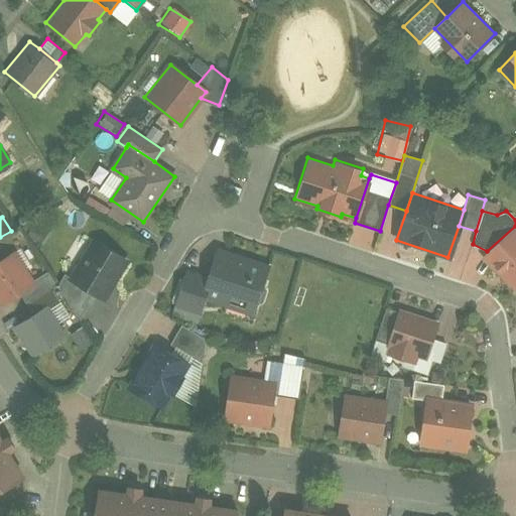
[(487,251),(482,256),(510,287),(514,284),(515,286),(515,226),(487,251)]
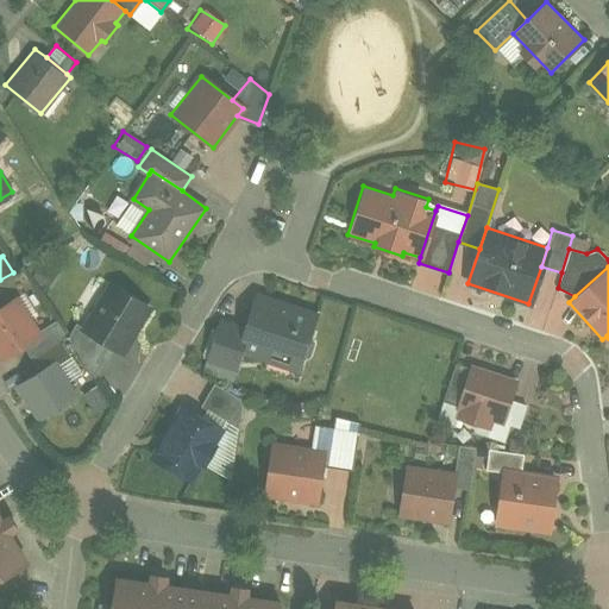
[(113,283),(85,328),(118,350),(123,352),(150,307),(113,283)]
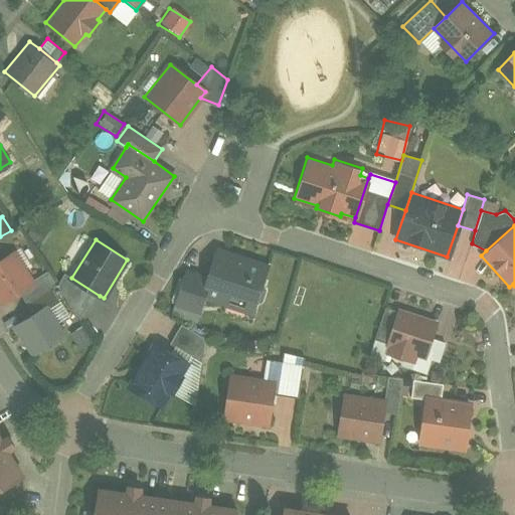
[(208,275),(201,296),(205,297),(251,312),(268,265),(217,248),(208,275)]
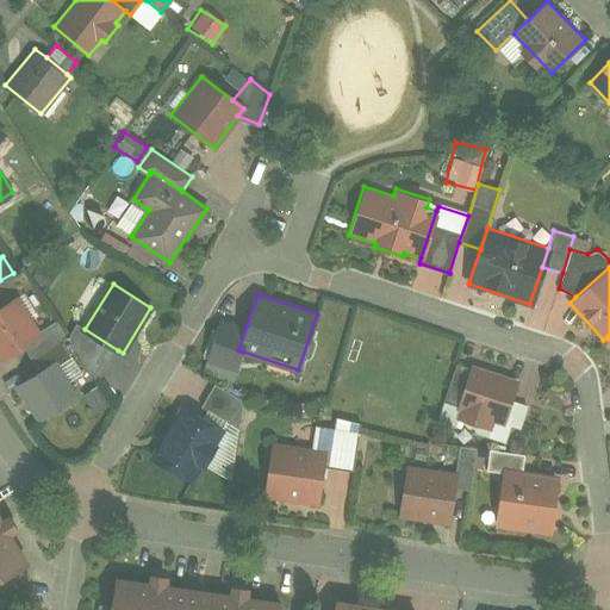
[(0,307),(0,360),(22,347),(42,334),(39,329),(19,297),(0,307)]
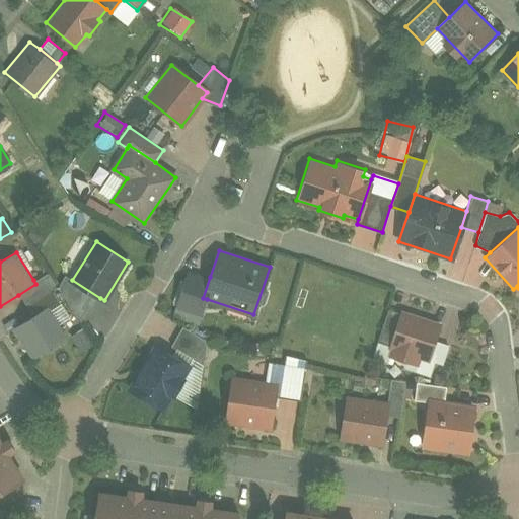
[(203,298),(210,277),(189,269),(172,315),(198,324),(207,299),(203,298)]
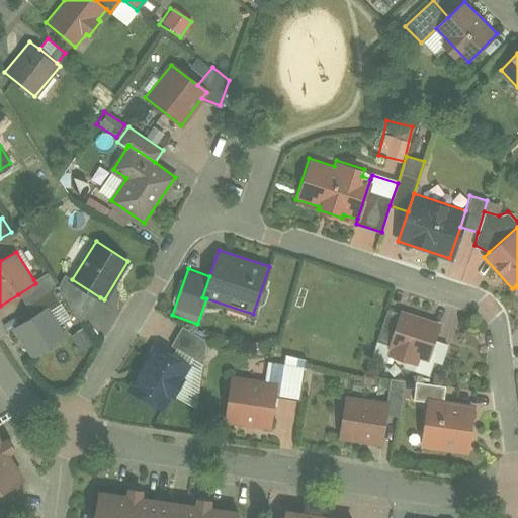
[(35,283),(18,294),(24,305),(52,288),(55,286),(47,272),(33,279),(35,283)]
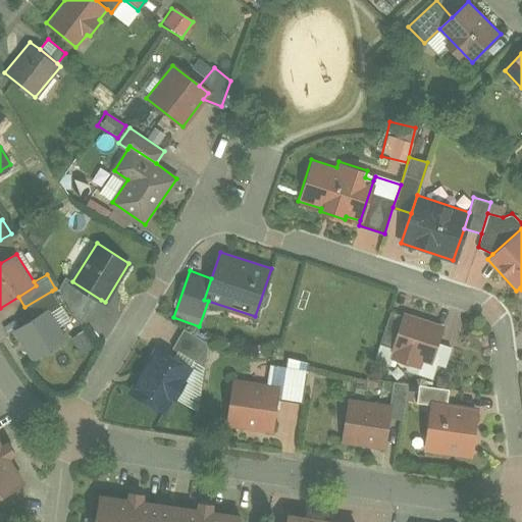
[(85,325),(101,300),(72,281),(64,276),(58,286),(85,325)]
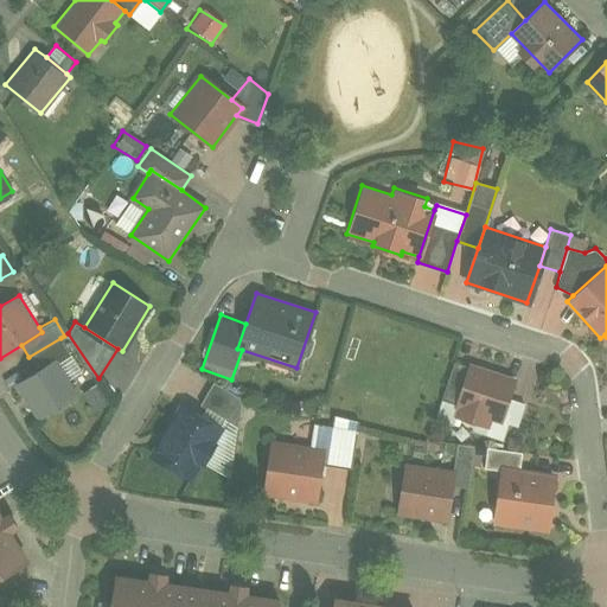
[(61,338),(29,357),(36,370),(56,359),(58,363),(70,356),(61,338)]
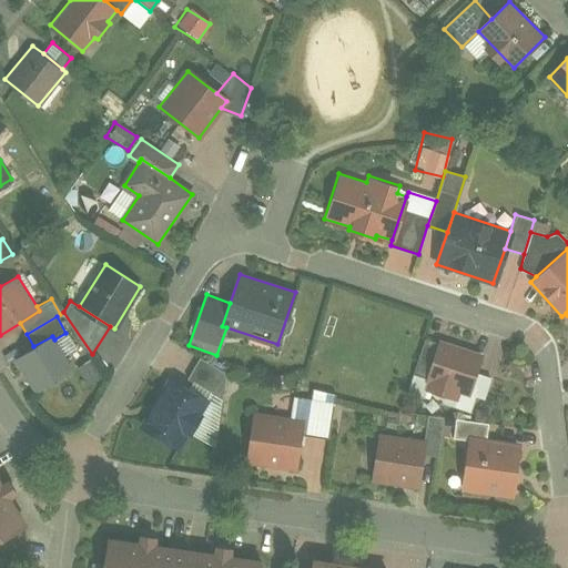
[(33,346),(16,357),(33,389),(71,367),(54,340),(52,336),(33,346)]
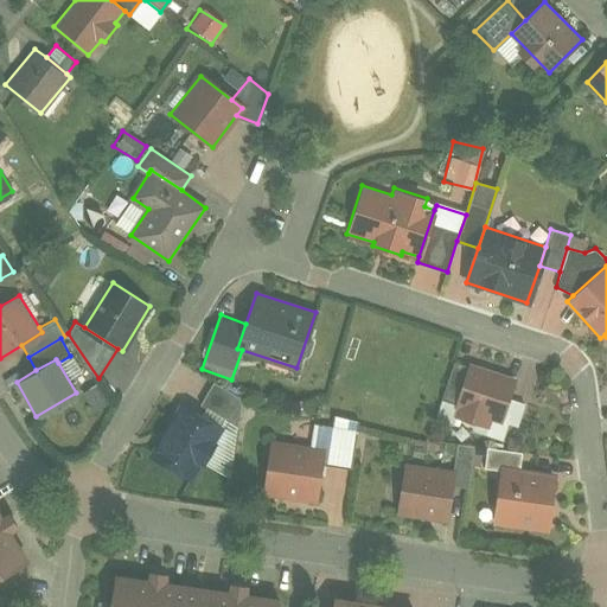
[(455,403),(454,406),(459,407),(457,415),(487,425),(490,419),(503,423),(518,377),(470,360),(467,366),(455,403)]
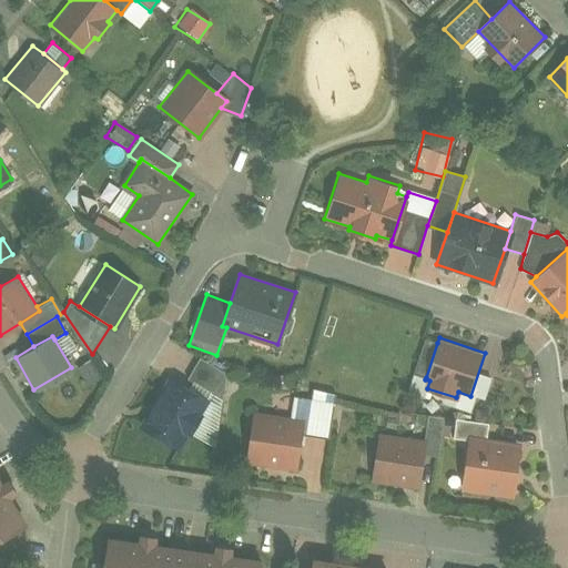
[(426,377),(437,343),(425,340),(413,374),(426,377)]
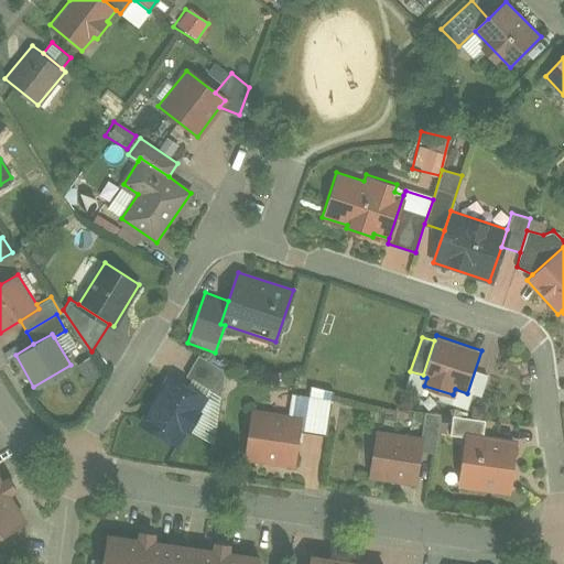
[(198,354),(186,375),(220,397),(225,370),(198,354)]
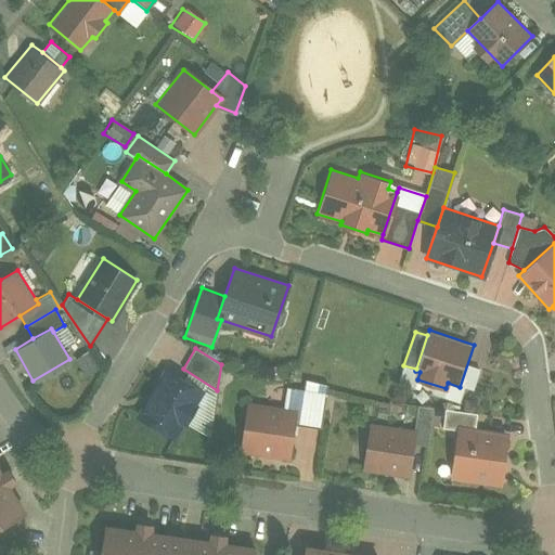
[(166,369),(138,417),(172,438),(202,389),(166,369)]
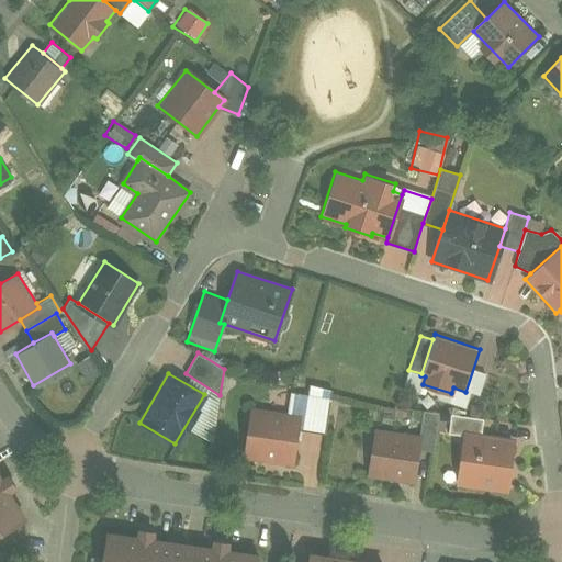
[(300,415),(298,428),(324,431),(330,389),(308,383),(307,395),(294,393),(291,414),(300,415)]
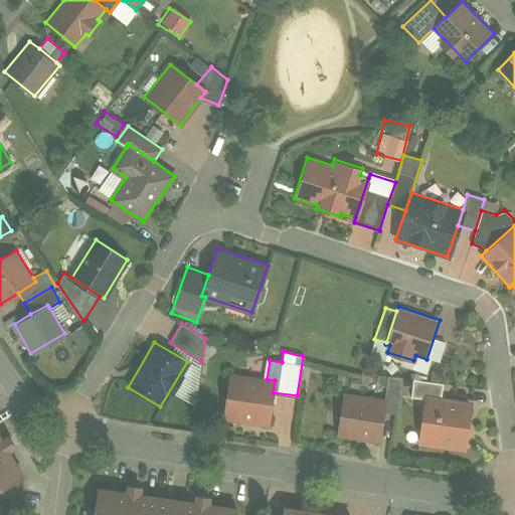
[(230,374),(223,419),(268,426),(273,392),(275,380),(267,379),(230,374)]
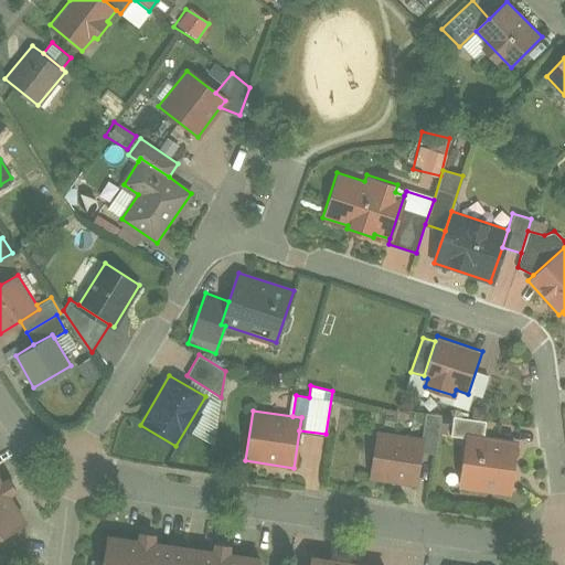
[(424,413),(420,439),(423,439),(420,452),(435,455),(441,416),(424,413)]
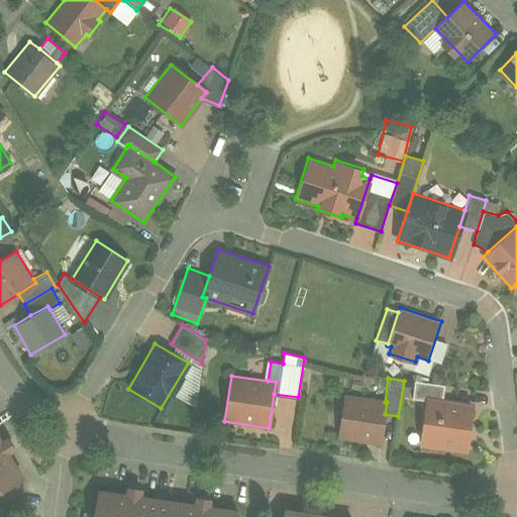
[(428,399),(440,401),(442,386),(414,382),(412,399),(428,402),(428,399)]
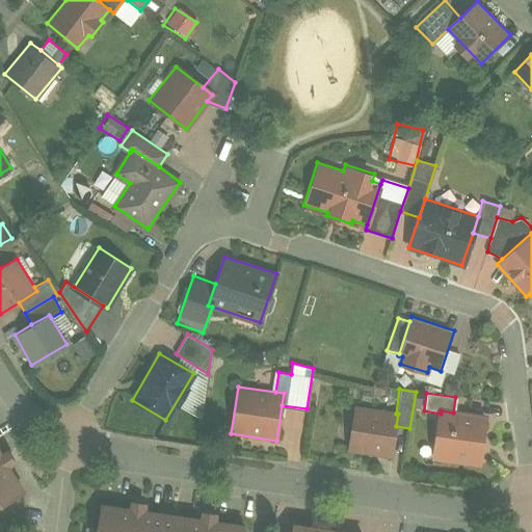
[(357,406),(350,448),(392,454),(396,426),(398,414),(396,414),(357,406)]
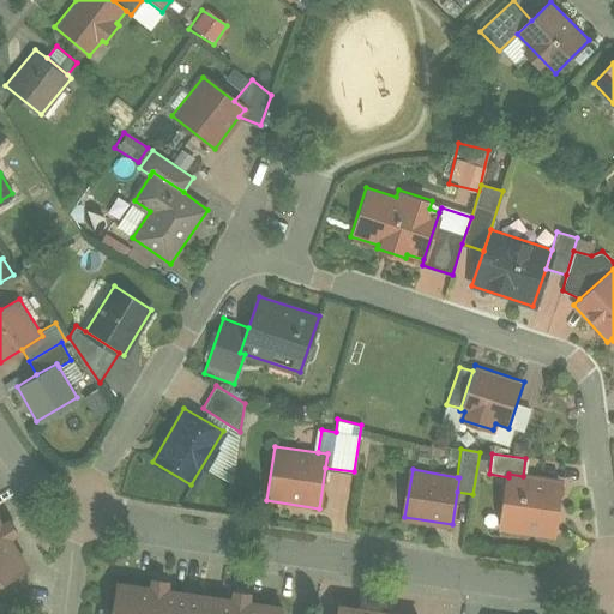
[(509,477),(501,528),(554,535),(561,481),(523,476),(509,474),(509,477)]
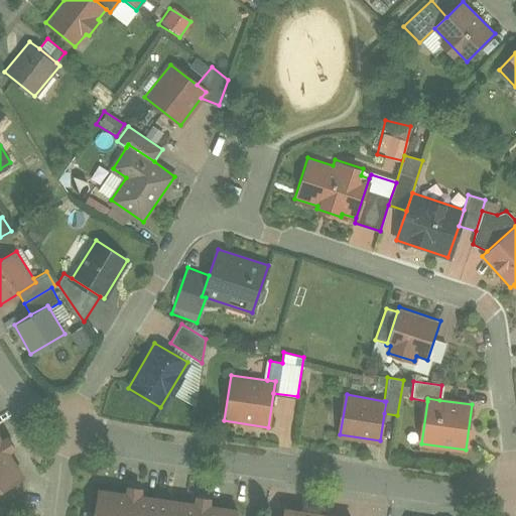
[(0,434),(0,489),(23,477),(9,450),(15,447),(7,433),(1,436),(0,434)]
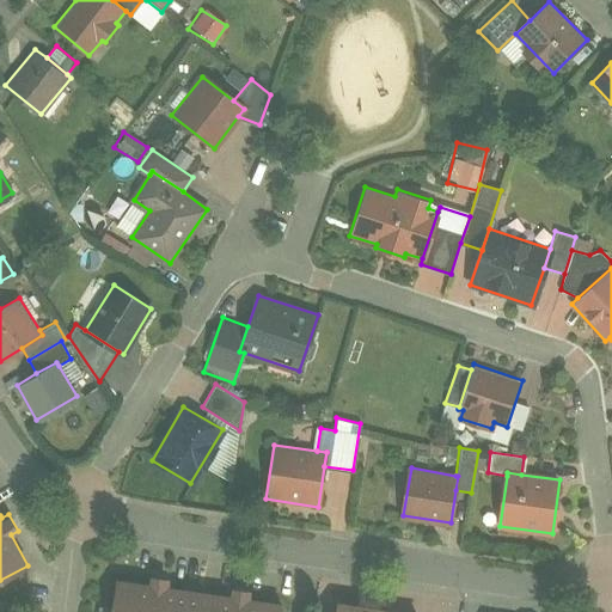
[(118,579),(112,611),(281,611),(283,601),(251,597),(251,589),(231,587),(230,594),(170,586),(171,579),(150,575),(148,582),(118,579)]
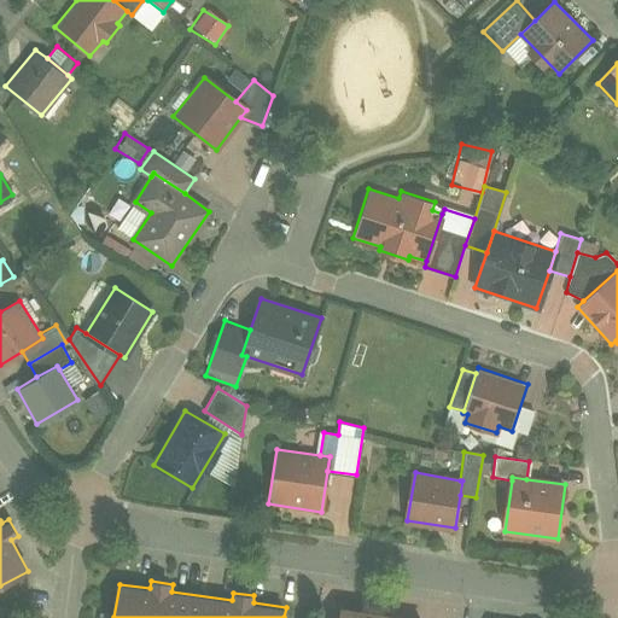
[(396,617),(397,616),(340,606),(338,617),(396,617)]
